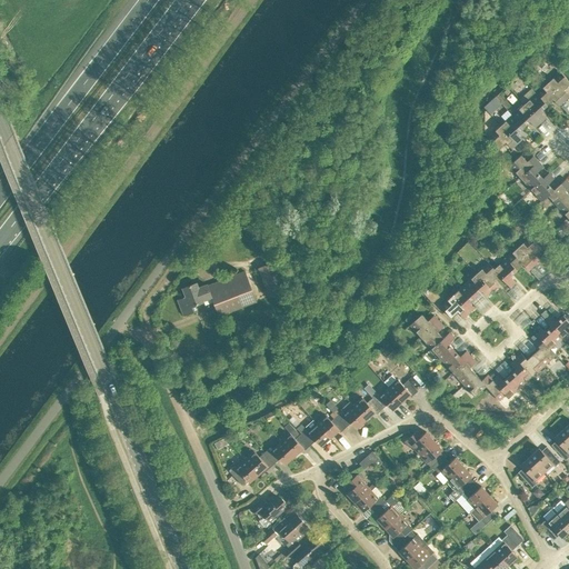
[(536,66),(541,71),(547,67),(541,60),(536,66)]
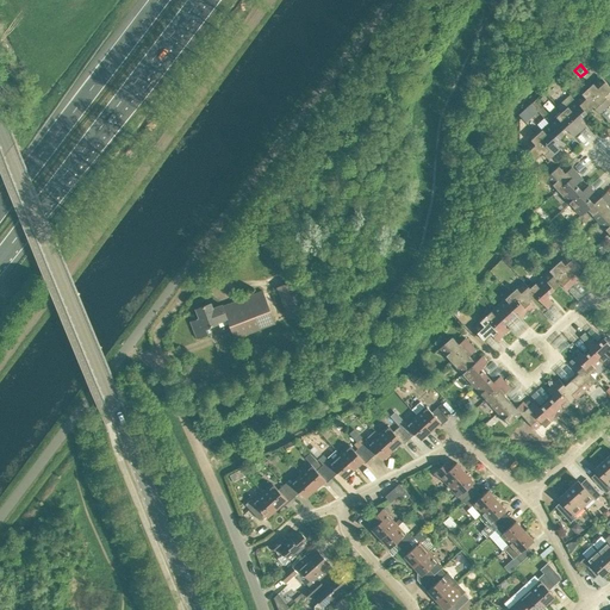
[(609,87),(601,76),(587,88),(604,107),(609,103),(609,101),(604,95),(609,89),(609,87)]
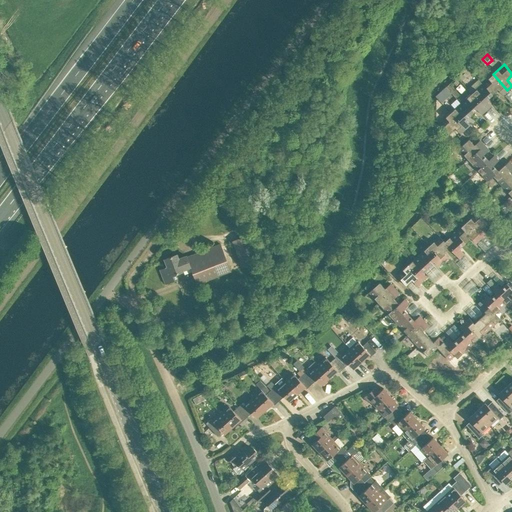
[(493,74),(482,84),(492,94),(497,89),(503,95),(507,90),(493,74)]
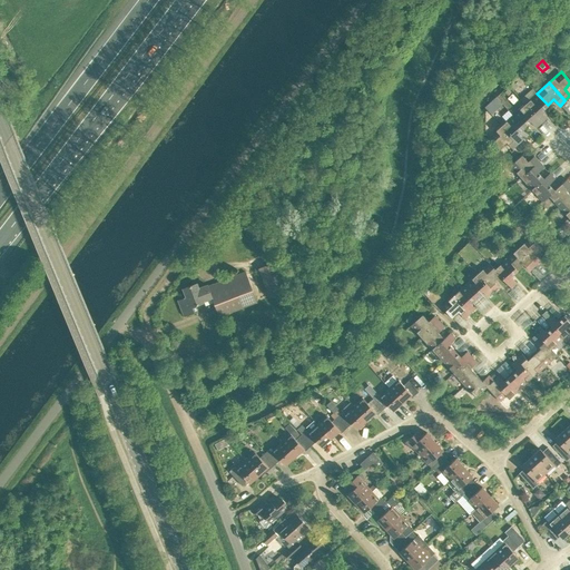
[(537,94),(524,104),(541,123),(547,117),(541,111),(548,105),(537,94)]
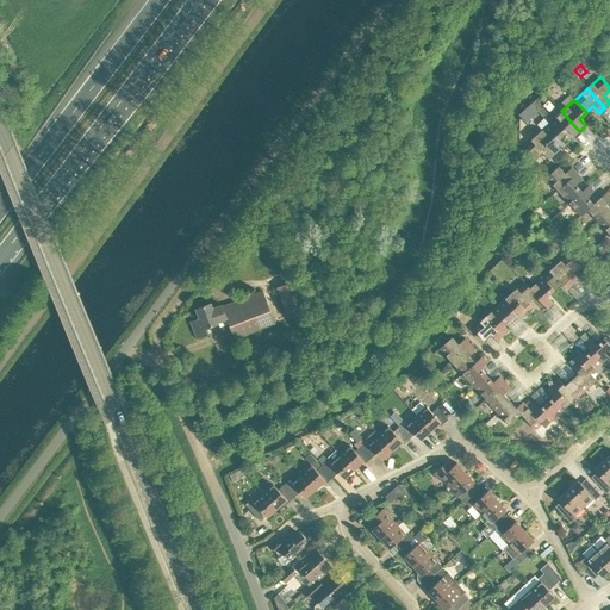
[(561,111),(549,123),(560,136),(567,129),(573,136),(579,131),(561,111)]
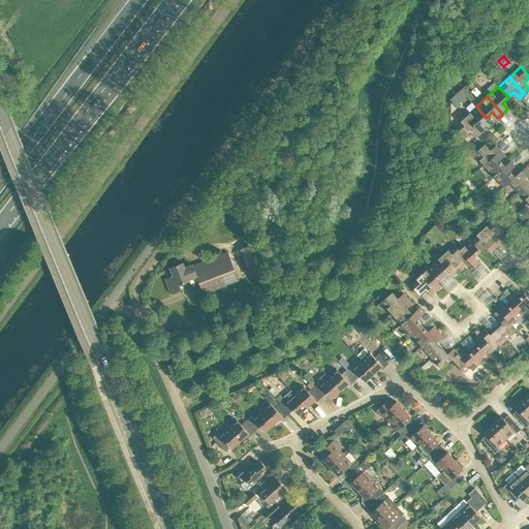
[(476,106),(465,117),(480,133),(486,129),(480,123),(486,118),(476,106)]
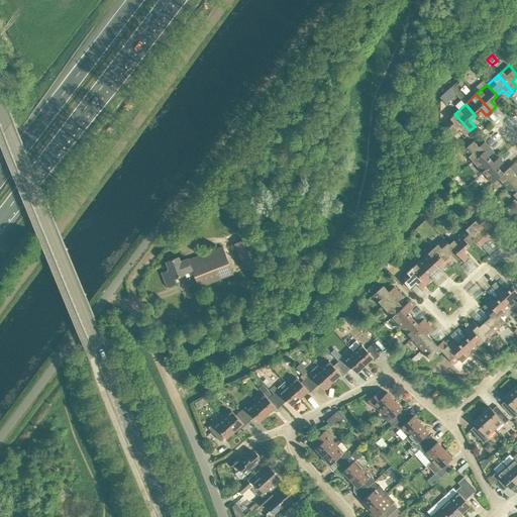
[(470,130),(454,114),(443,124),(453,134),(459,129),(464,134),(470,130)]
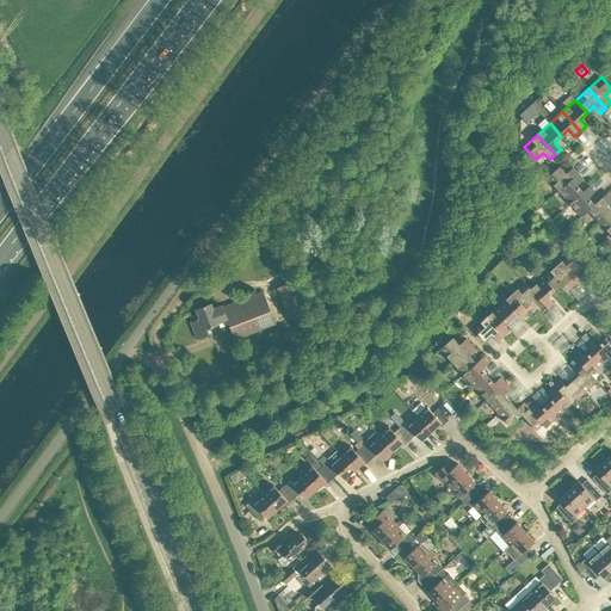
[(547,177),(559,190),(578,173),(573,167),(566,173),(560,166),(547,177)]
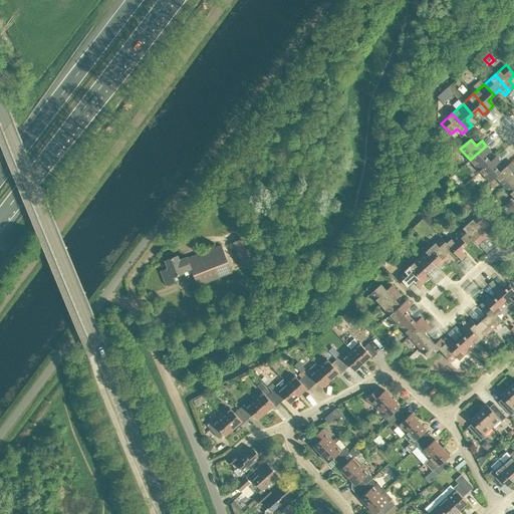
[(470,160),(479,171),(490,161),(485,156),(490,151),(486,146),(470,160)]
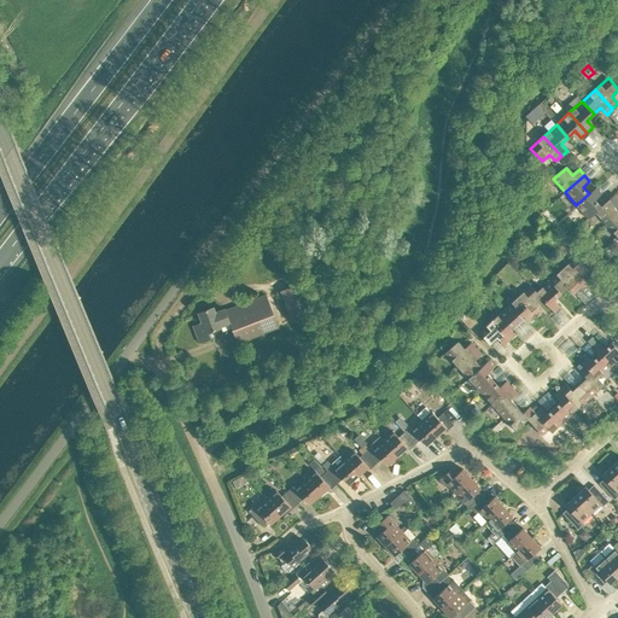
[(588,219),(595,213),(601,207),(595,199),(601,193),(595,187),(589,193),(576,205),(588,219)]
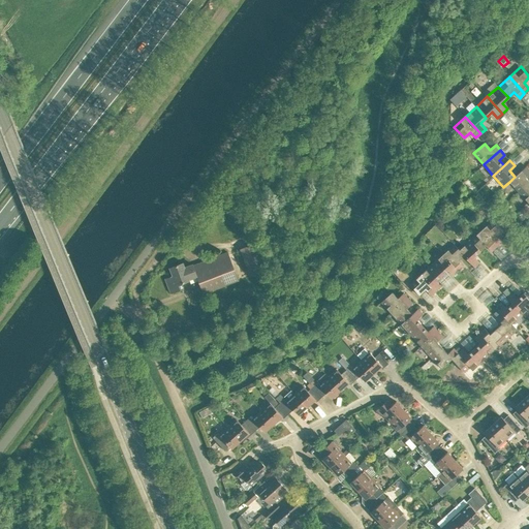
[(509,182),(519,192),(528,183),(528,181),(525,177),(528,173),(528,169),(526,166),(515,177),(509,182)]
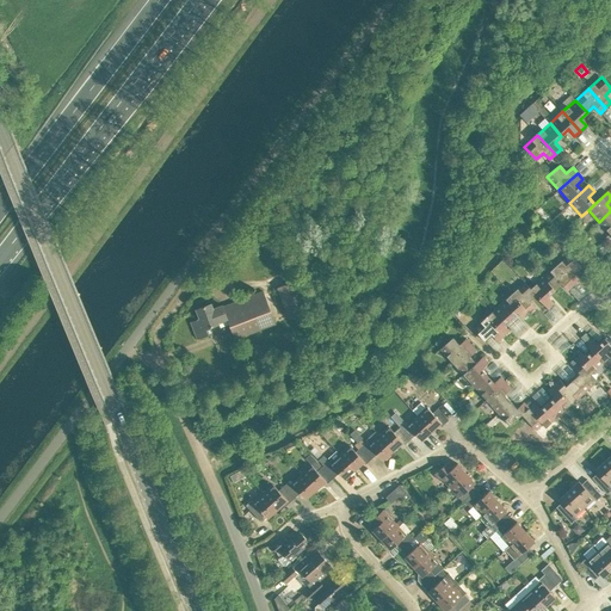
[(610,211),(599,222),(610,234),(610,211)]
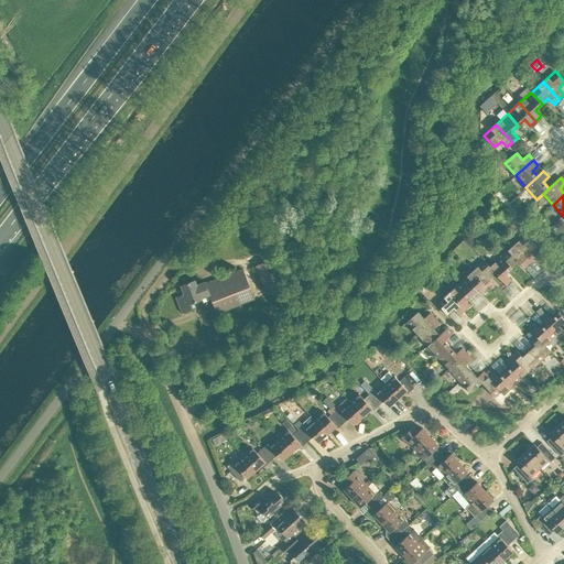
[(524,235),(512,245),(529,263),(534,258),(529,252),(535,246),(524,235)]
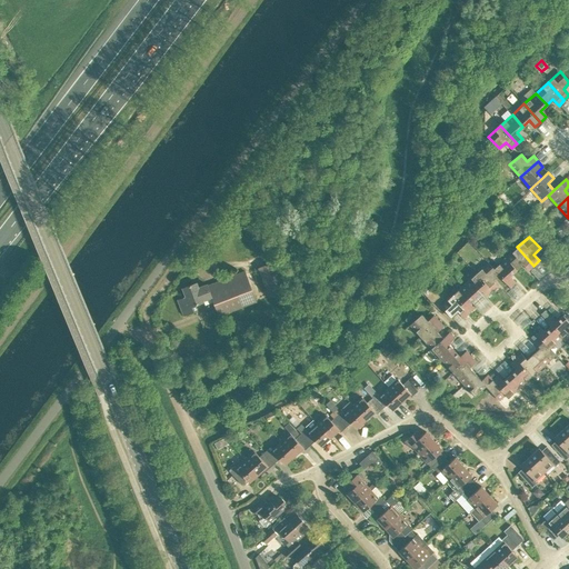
[(517,247),(506,258),(516,270),(522,263),(528,270),(533,266),(517,247)]
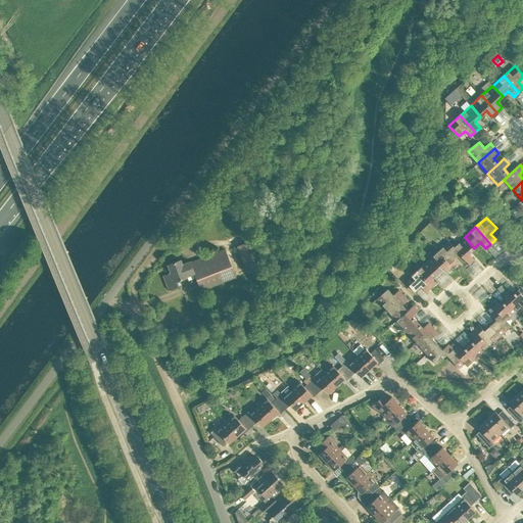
[(237,246),(247,272),(270,264),(259,237),(237,246)]
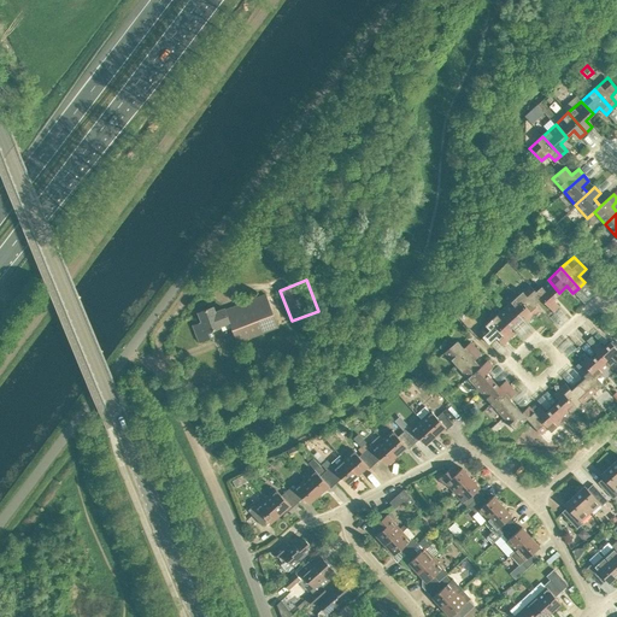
[(548,280),(535,292),(541,298),(540,298),(553,311),(559,305),(553,299),(559,293),(548,280)]
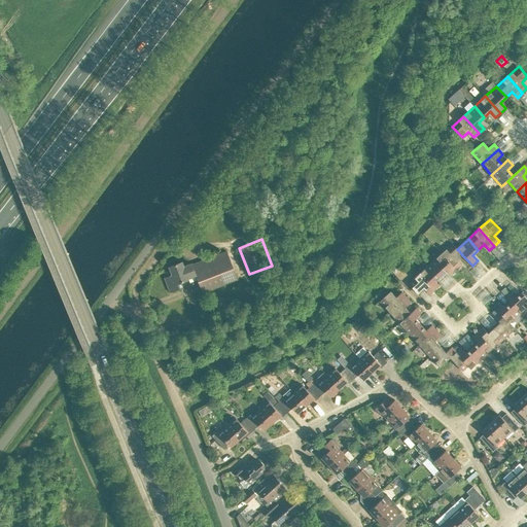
[(452,243),(441,253),(456,270),(461,266),(456,259),(461,254),(462,254),(457,249),(452,243)]
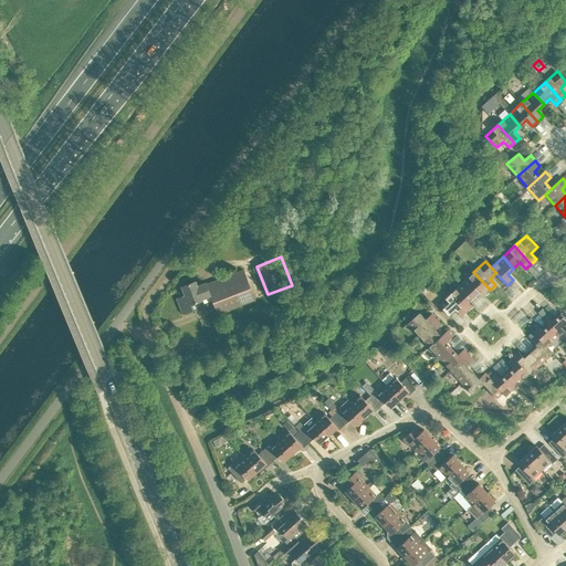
[(177,299),(182,313),(192,310),(190,304),(202,300),(201,296),(210,293),(218,313),(254,299),(243,270),(207,284),(198,287),(196,281),(181,286),(185,295),(177,299)]
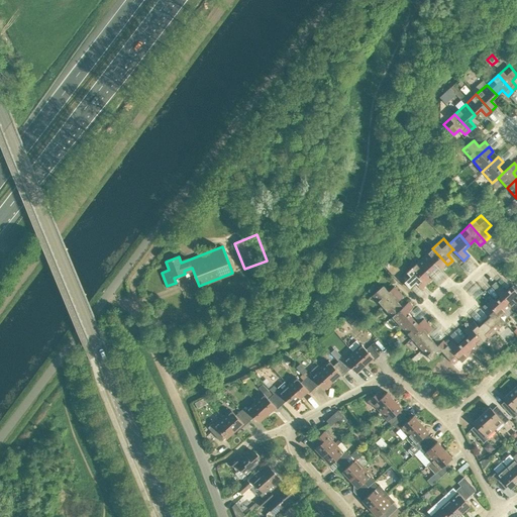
[(432,248),(422,257),(431,269),(437,264),(442,269),(447,265),(432,248)]
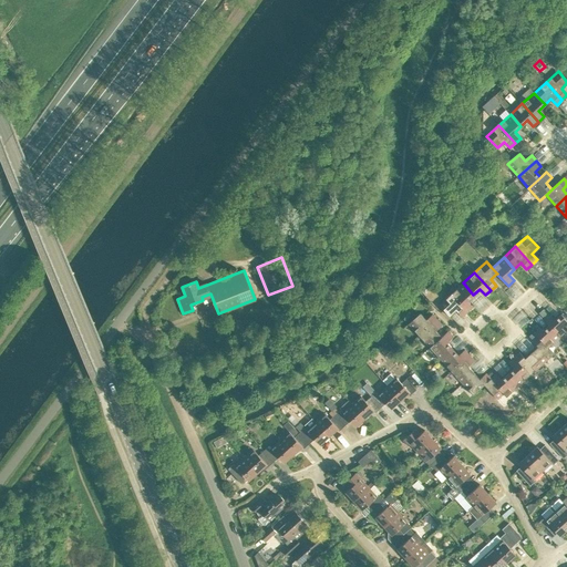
[(463,282),(451,294),(467,311),(473,307),(466,300),(473,295),(463,282)]
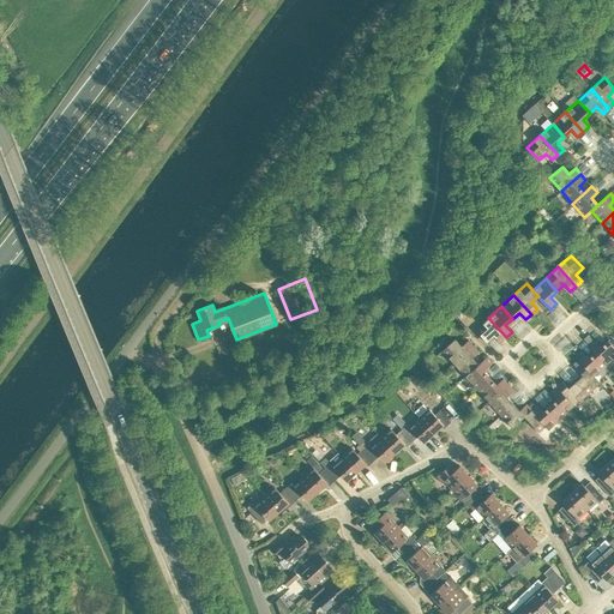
[(506,337),(488,318),(475,330),(487,343),(494,336),(500,343),(506,337)]
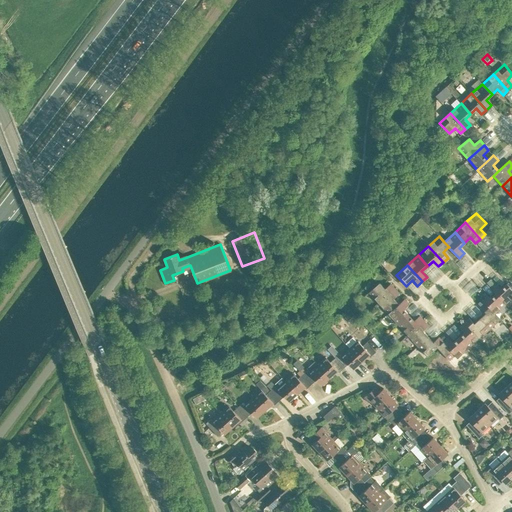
[(491,279),(487,283),(491,288),(495,284),(491,279)]
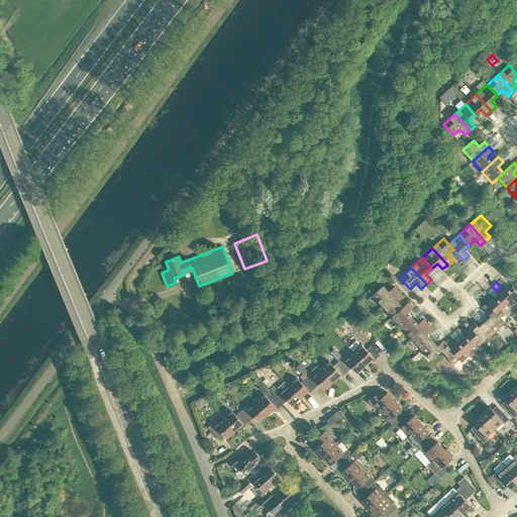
[(373,295),(382,306),(399,291),(394,286),(389,291),(383,285),(373,295)]
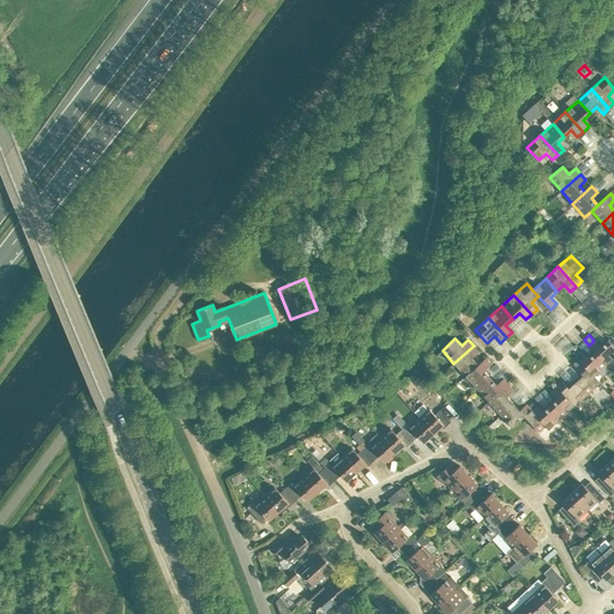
[(589,345),(595,351),(606,365),(613,356),(613,347),(608,339),(601,347),(595,339),(594,341),(589,345)]
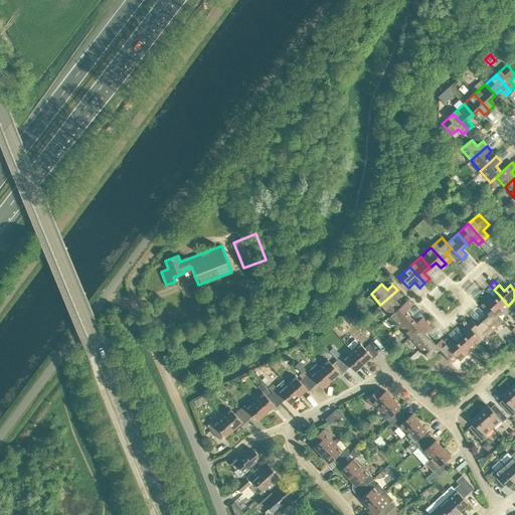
[(380,305),(390,316),(401,306),(400,306),(395,300),(401,295),(397,290),(380,305)]
